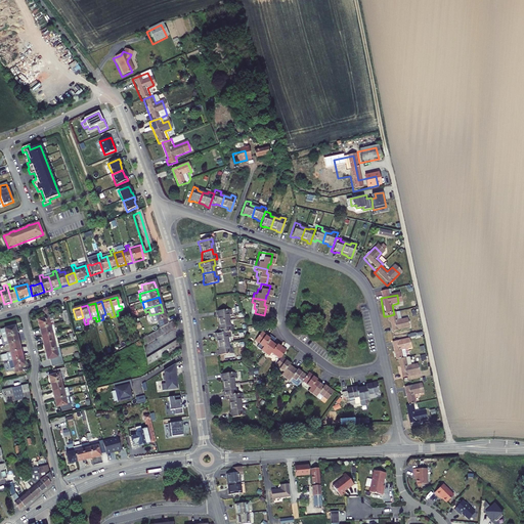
[(228,310),(213,311),(213,315),(215,315),(216,322),(226,320),(226,315),(228,315),(228,310)]
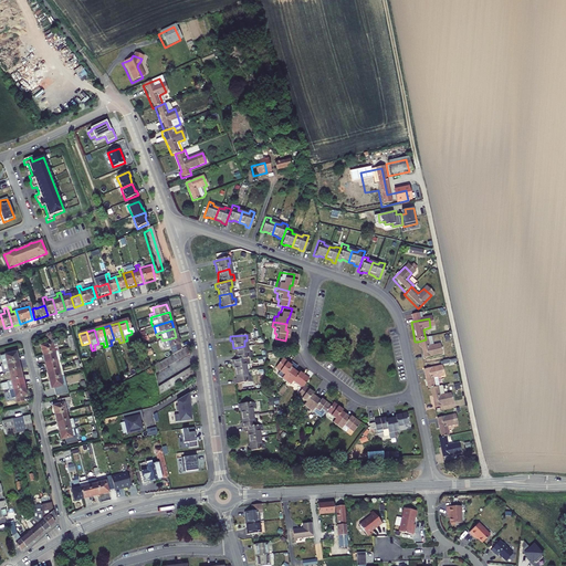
[(163,341),(165,349),(169,348),(171,356),(180,350),(176,337),(163,341)]
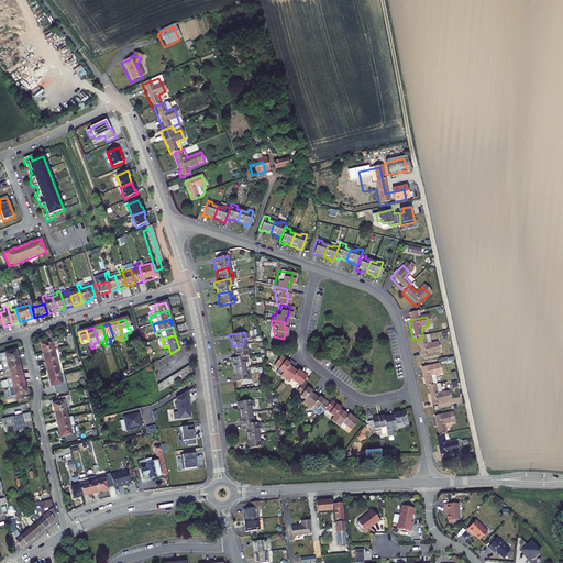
[(423,338),(416,340),(420,357),(437,354),(435,344),(431,345),(429,337),(423,338)]
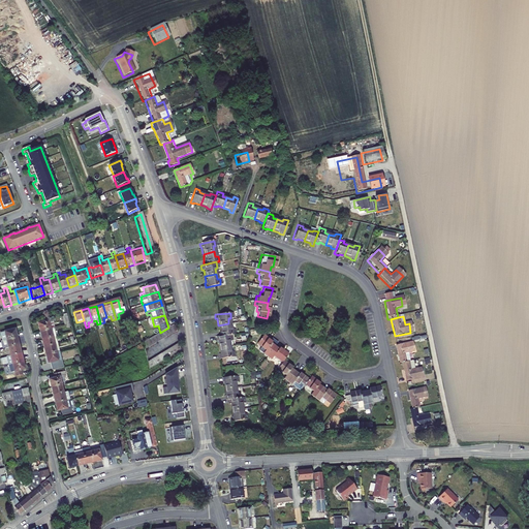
[(51,320),(37,323),(39,331),(53,328),(51,320)]
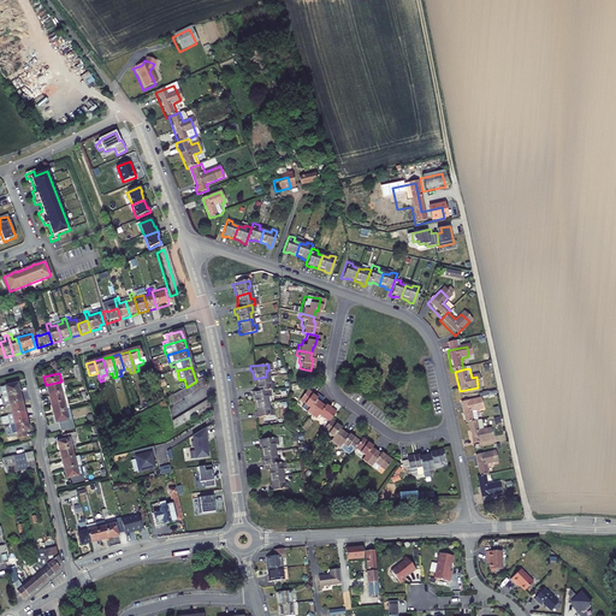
[(266,377),(254,379),(255,386),(253,386),(253,391),(267,390),(272,389),(272,384),(267,383),(266,377)]
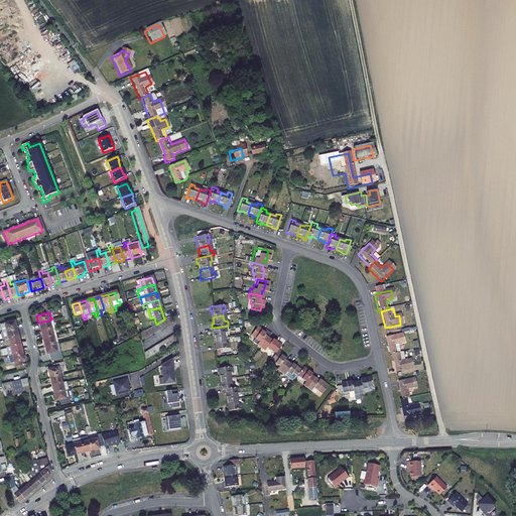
[(156,325),(138,335),(140,342),(171,324),(168,317),(164,319),(156,325)]
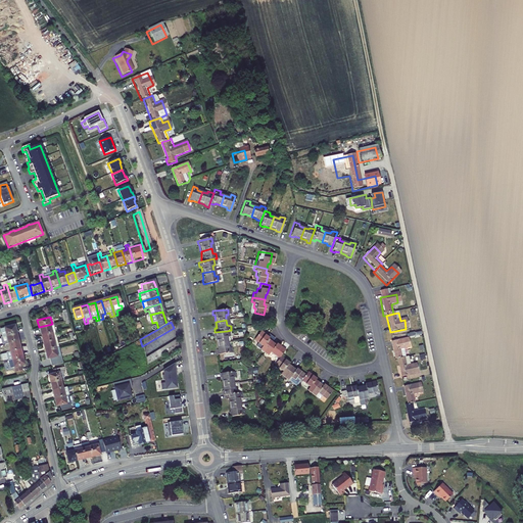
[(52,324),(39,327),(41,336),(54,332),(52,324)]
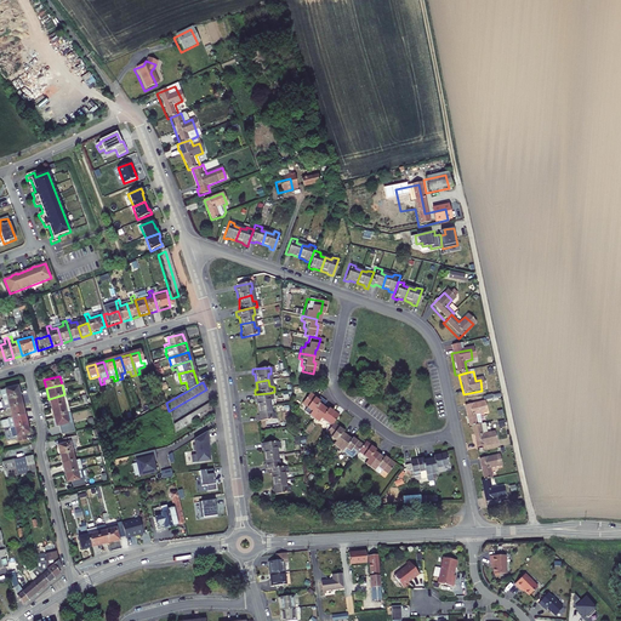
[(1,403),(18,398),(16,388),(0,392),(0,402),(0,403),(1,403)]
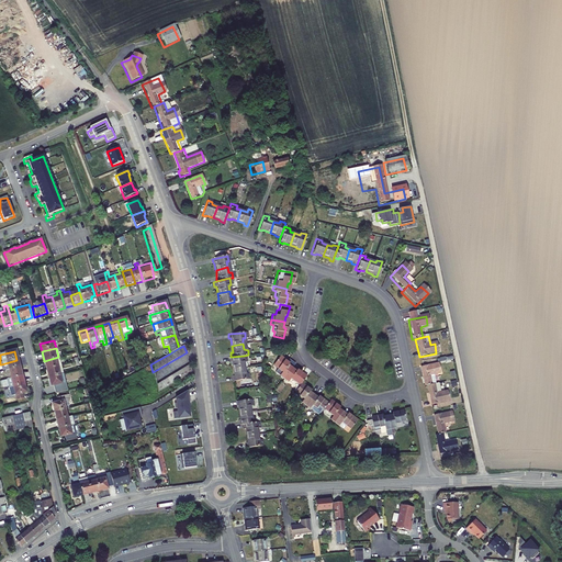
[(231,357),(227,358),(227,361),(229,361),(231,369),(242,367),(242,362),(244,362),(244,356),(231,357)]
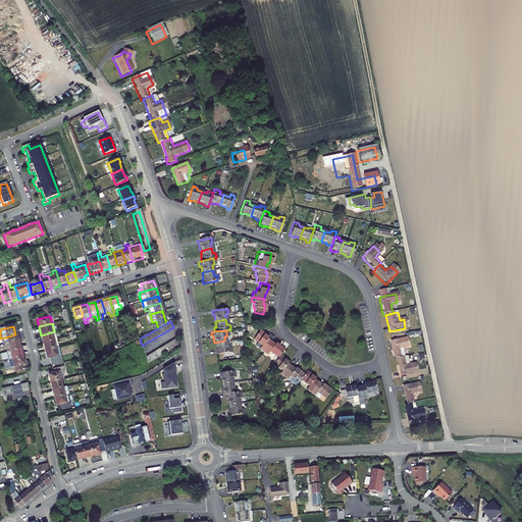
[(253,337),(257,341),(254,345),(262,351),(269,342),(265,338),(266,336),(258,330),(253,337)]
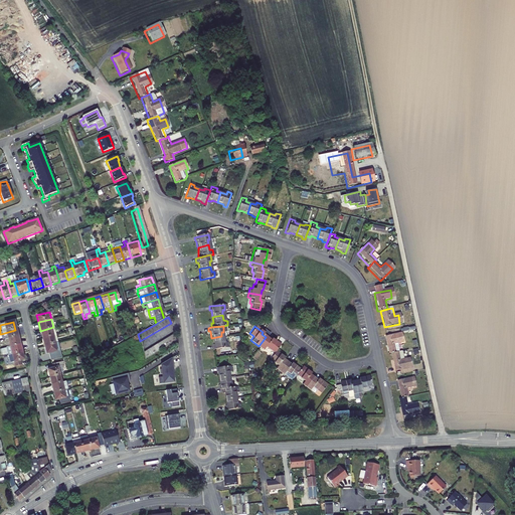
[(53,327),(40,331),(41,338),(55,335),(53,327)]
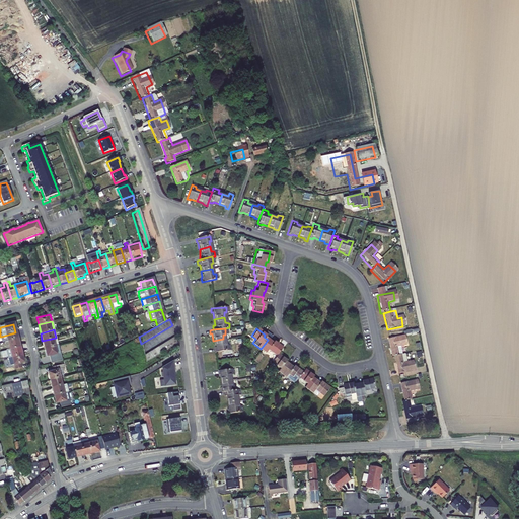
[(3,344),(17,341),(15,332),(1,337),(3,344)]
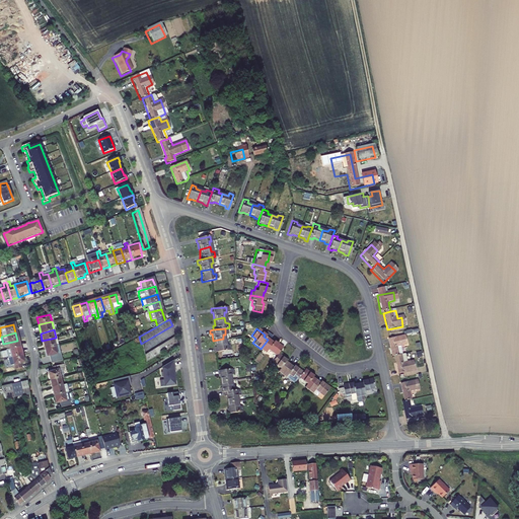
[(402,337),(387,340),(390,359),(393,358),(403,356),(401,346),(404,345),(402,337)]
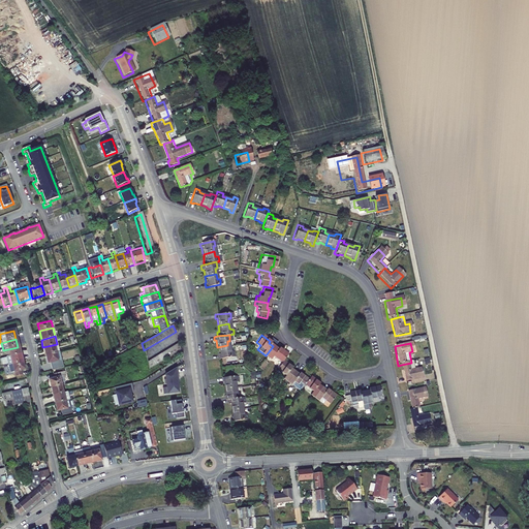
[(57,344),(42,347),(44,355),(56,352),(59,352),(57,344)]
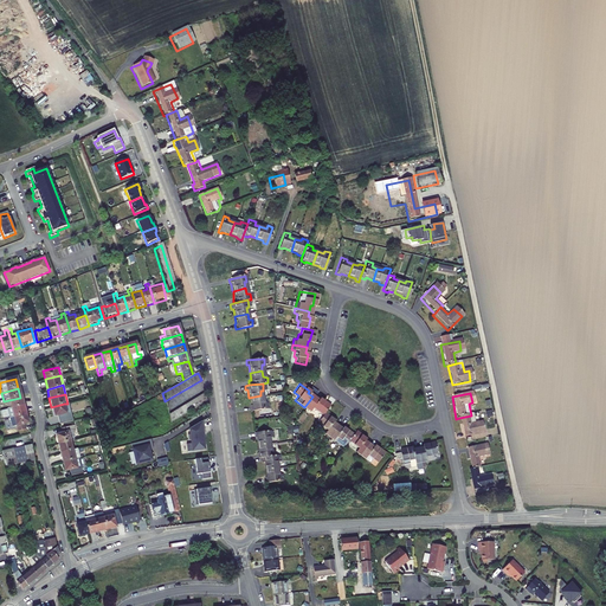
[(202,394),(167,416),(169,424),(206,401),(202,394)]
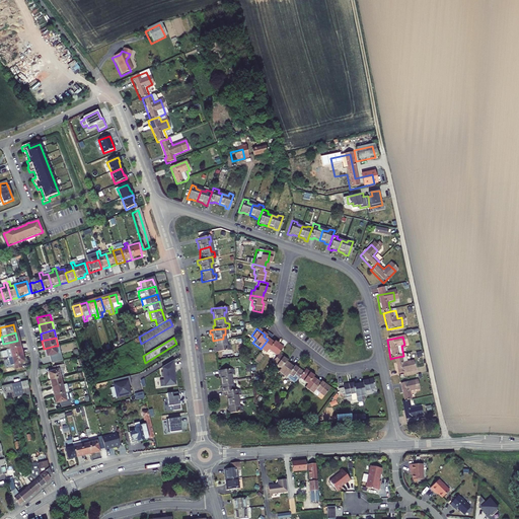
[(223,339),(213,341),(213,347),(212,347),(213,351),(227,349),(227,344),(224,344),(223,339)]
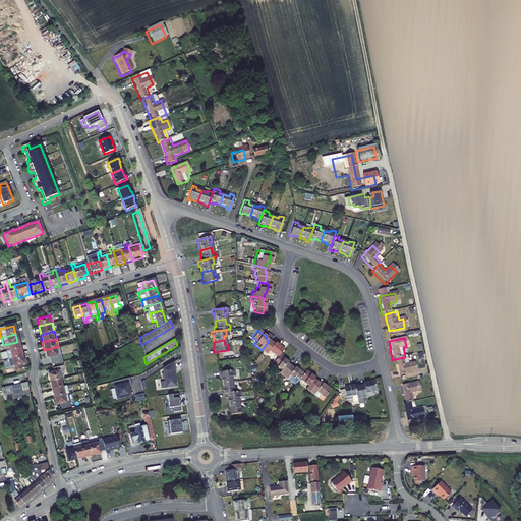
[(269,341),(262,350),(265,353),(267,350),(271,353),(272,352),(276,355),(278,354),(282,348),(274,342),(273,343),(269,341)]
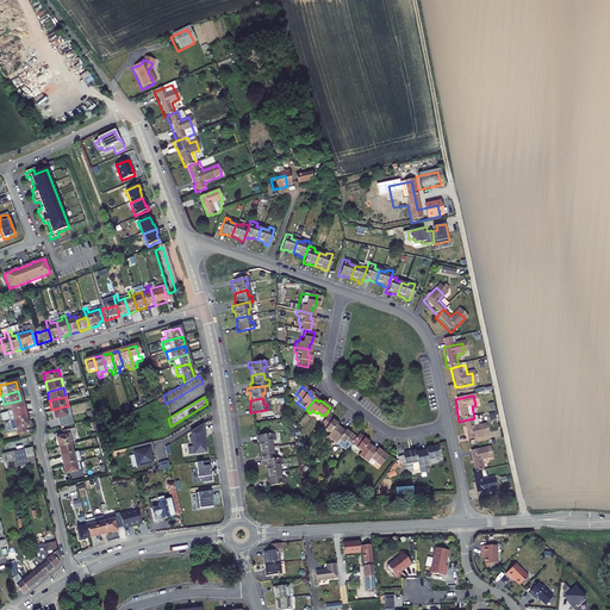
[(6,414),(23,410),(20,400),(4,404),(6,414)]
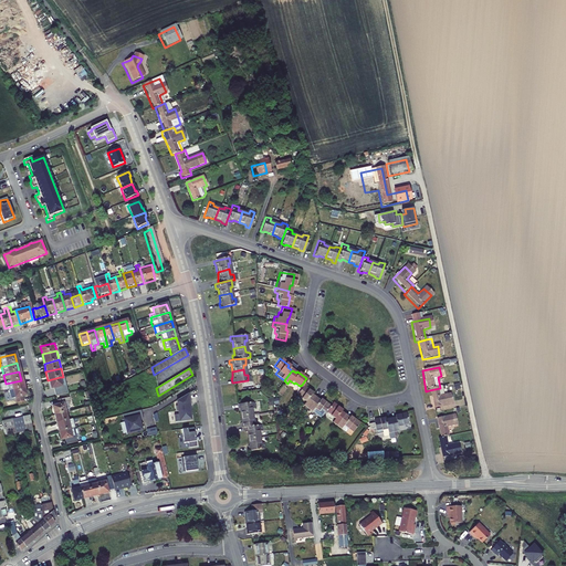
[(60,377),(48,380),(50,389),(55,388),(56,392),(65,390),(64,386),(62,386),(60,377)]
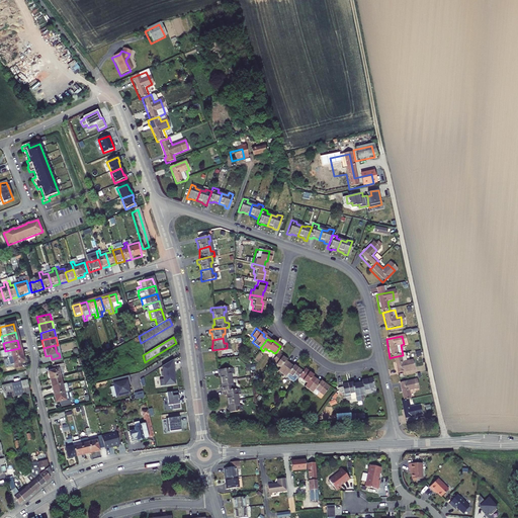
[(5,359),(21,356),(19,348),(5,351),(3,351),(5,359)]
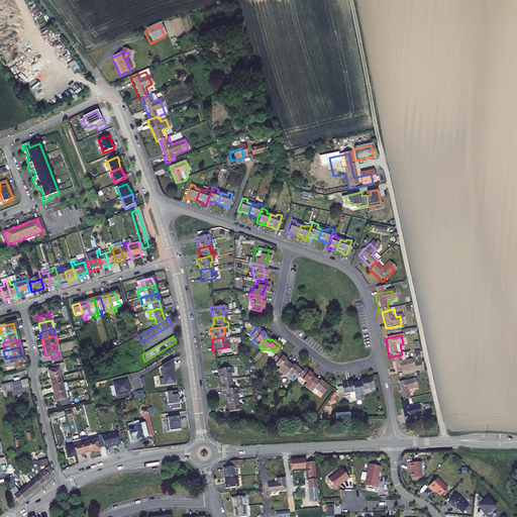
[(274,352),(270,358),(275,362),(274,364),(277,366),(275,369),(279,373),(287,363),(283,359),(284,357),(276,351),(274,352)]
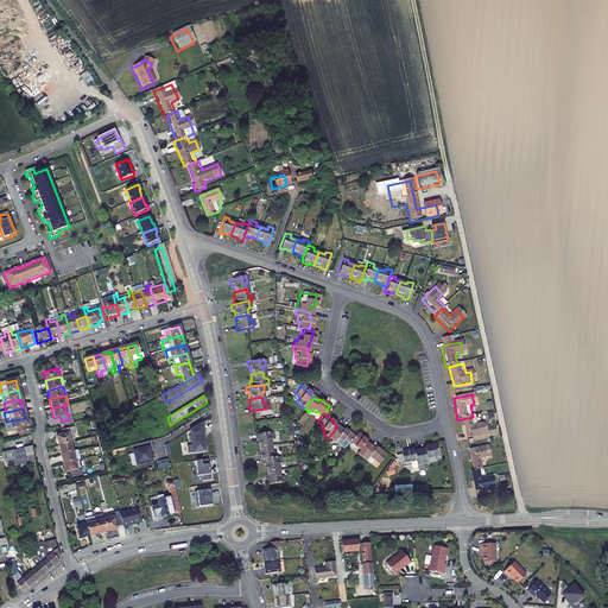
[(473,417),(461,419),(464,439),(483,435),(481,424),(477,425),(475,416),(473,417)]
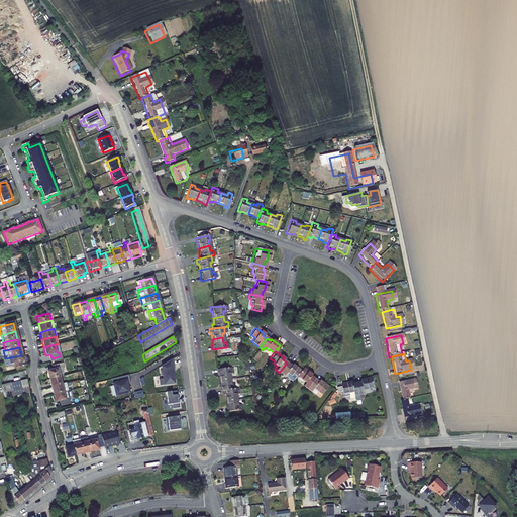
[(21,355),(5,358),(7,367),(12,366),(13,370),(20,369),(19,364),(23,364),(21,355)]
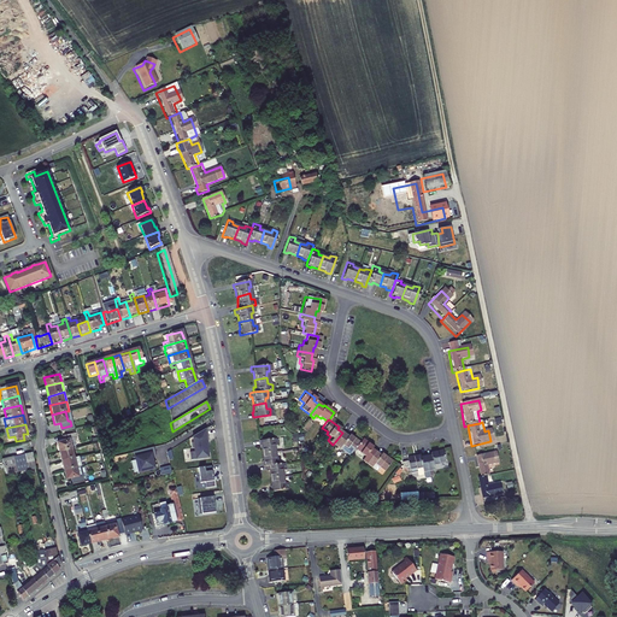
[(207,428),(193,436),(194,442),(192,442),(193,448),(195,447),(195,451),(191,452),(192,459),(204,458),(204,456),(210,454),(209,445),(207,445),(207,440),(210,440),(207,428)]
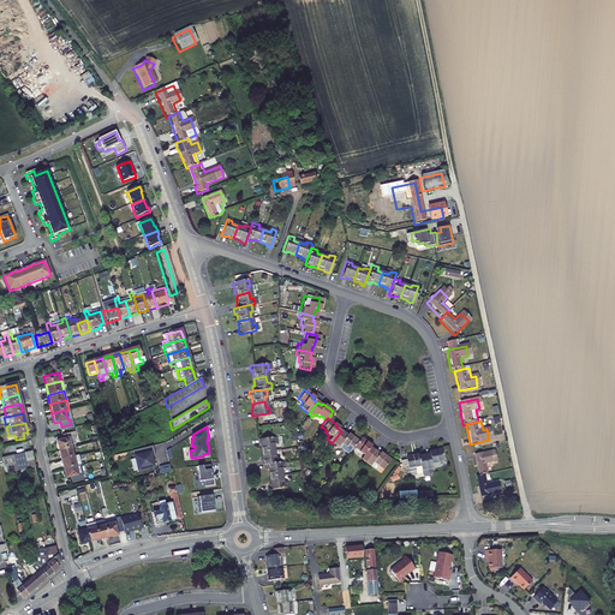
[(341,431),(332,443),(335,446),(339,443),(344,447),(345,445),(350,448),(352,446),(357,440),(347,433),(346,435),(341,431)]
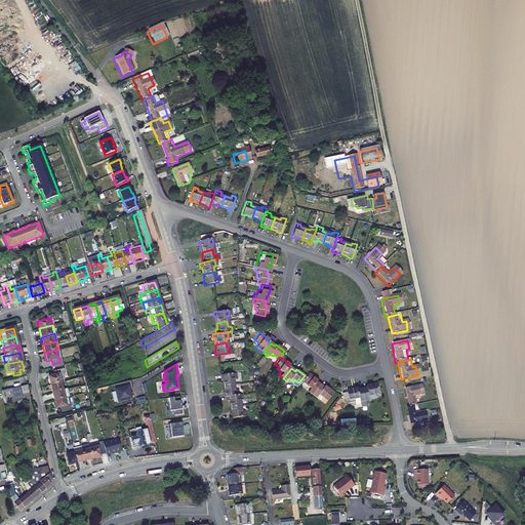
[(51,372),(52,375),(47,377),(49,385),(59,382),(63,381),(61,374),(64,373),(63,369),(51,372)]
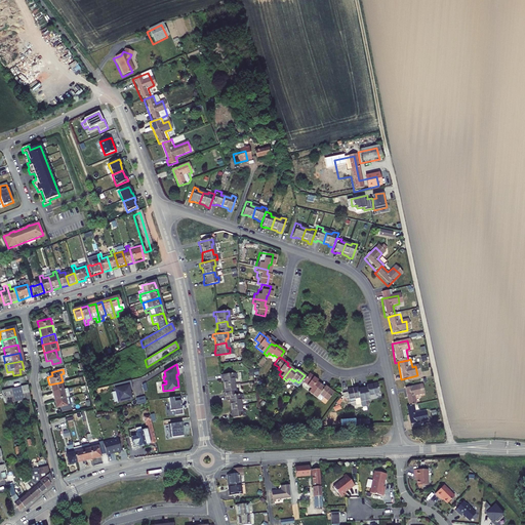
[(233,373),(218,374),(218,378),(220,378),(221,386),(233,385),(232,378),(234,378),(233,373)]
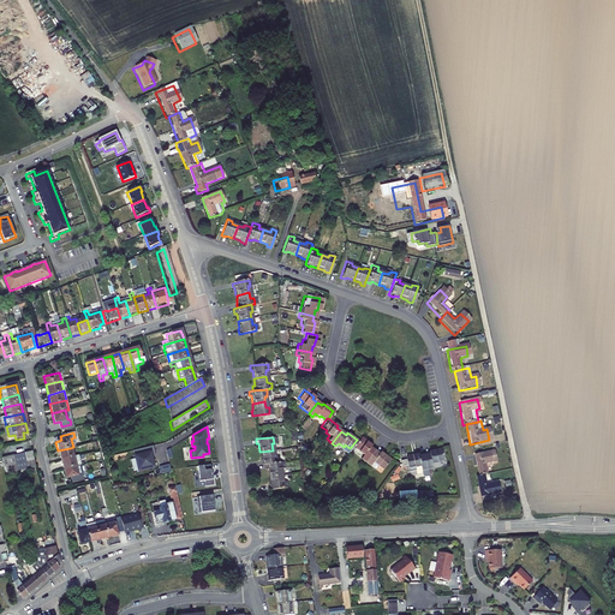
[(357,440),(352,446),(358,451),(358,452),(362,455),(359,459),(363,461),(372,451),(369,447),(370,445),(359,437),(357,440)]
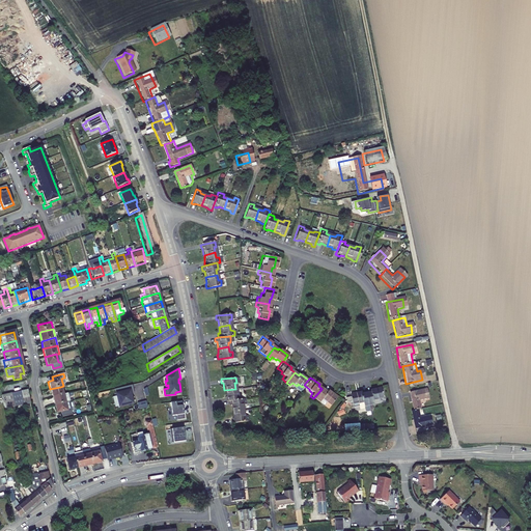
[(132,384),(115,388),(119,406),(133,402),(131,394),(134,393),(132,384)]
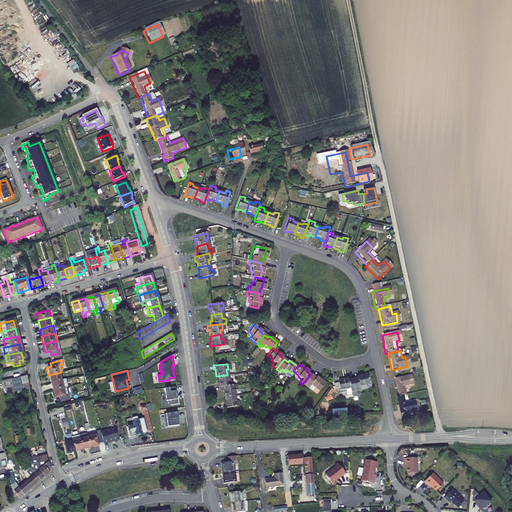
[(58,373),(48,375),(50,383),(60,381),(58,373)]
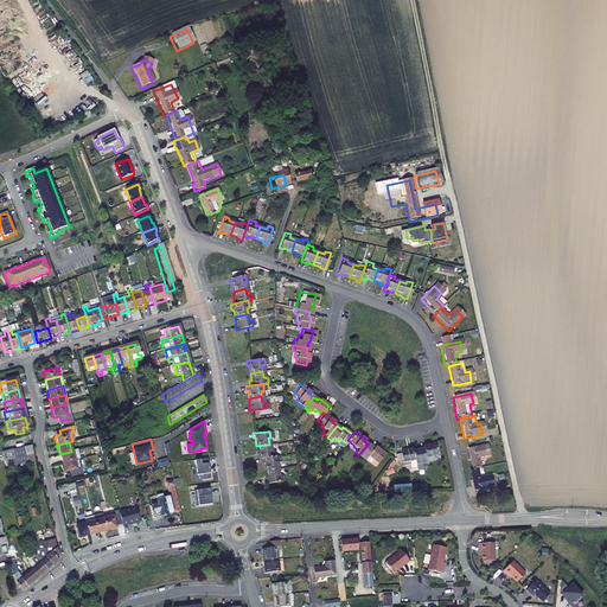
[(425,447),(419,448),(421,462),(427,461),(427,457),(433,455),(433,454),(438,453),(436,442),(425,445),(425,447)]
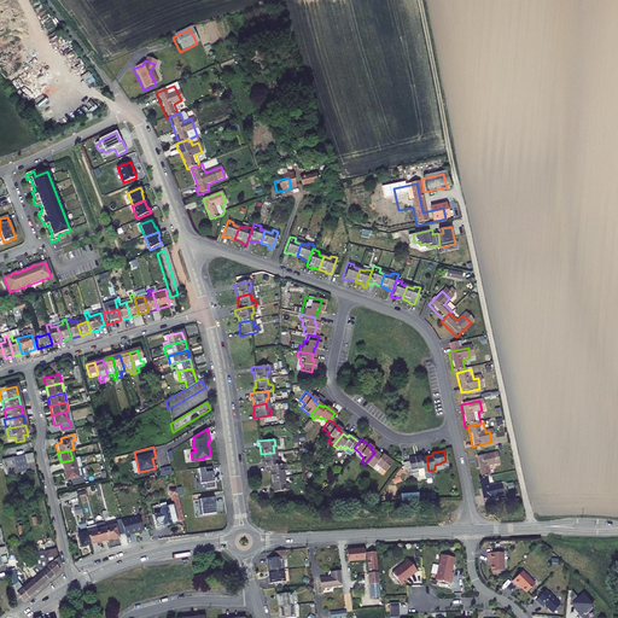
[(274,453),(261,454),(261,461),(260,461),(260,467),(266,466),(278,464),(278,459),(274,459),(274,453)]
